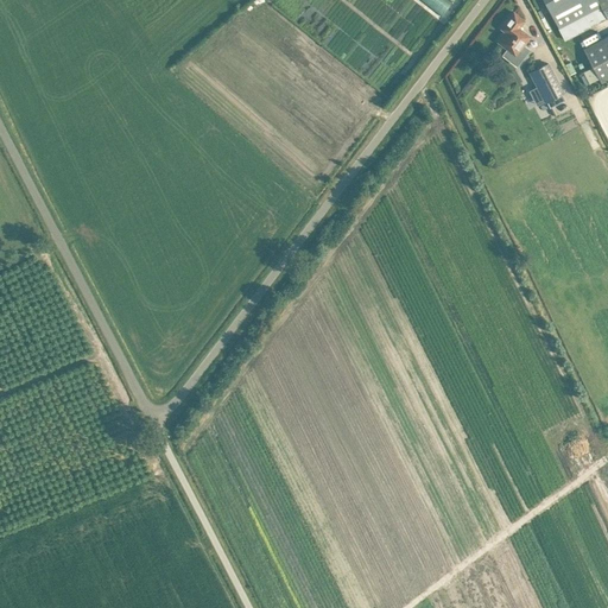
[(607,0),(544,0),(564,39),(607,17),(607,0)]
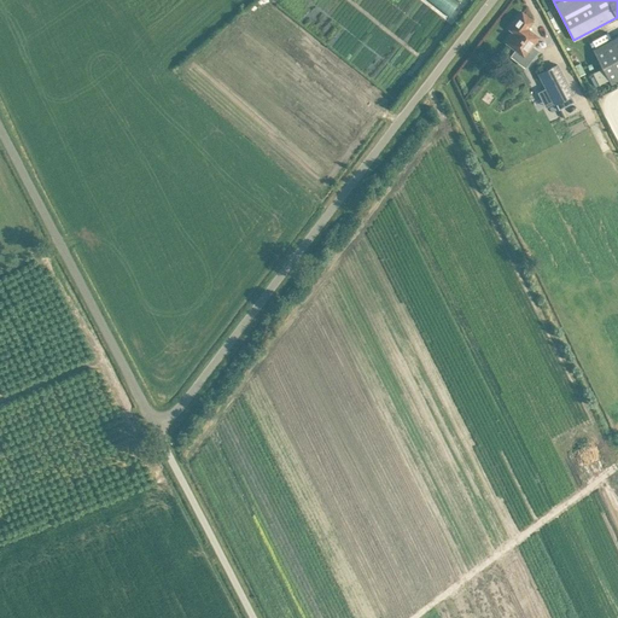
[(514,33),(507,42),(516,48),(509,56),(524,66),(529,60),(538,48),(532,45),(538,36),(528,28),(532,21),(523,12),(509,29),(514,33)]
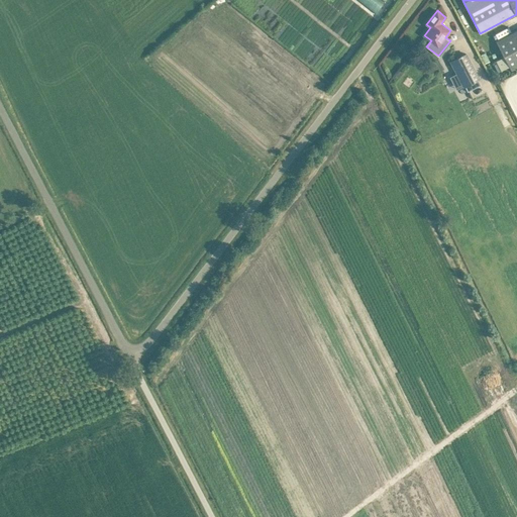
[(497,63),(494,65),(498,72),(510,66),(512,70),(516,66),(516,28),(496,39),(505,56),(496,61),(497,63)]
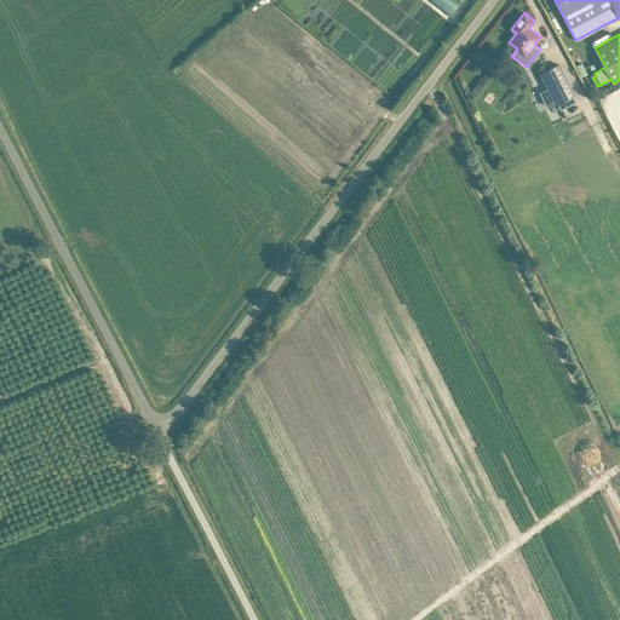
[(558,64),(540,74),(546,85),(556,104),(558,103),(573,96),(574,95),(570,89),(564,75),(558,64)]
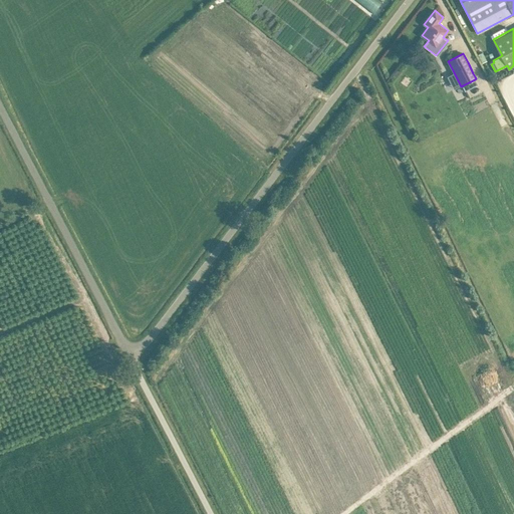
[(498,91),(494,93),(499,103),(503,101),(498,91)]
